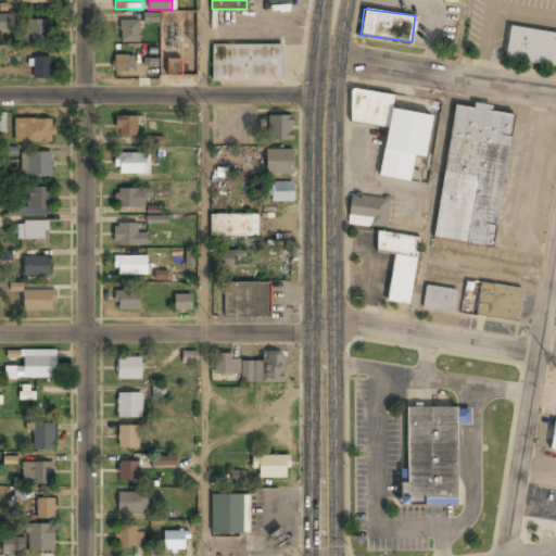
[(0,30),(11,30),(11,15),(0,15),(0,30)]
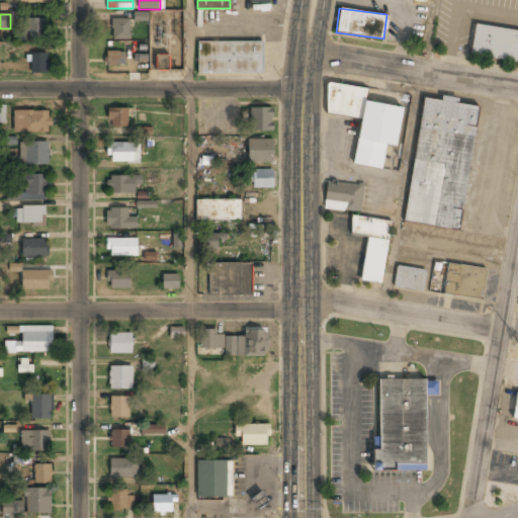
[(46,37),(46,19),(30,19),(30,37),(46,37)]
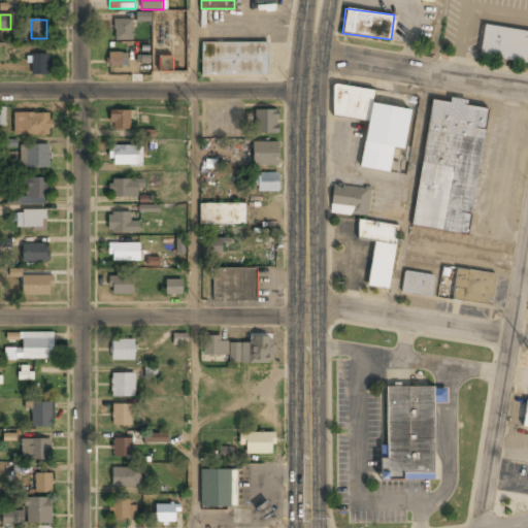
[(114,40),(132,40),(132,20),(114,20),(114,40)]
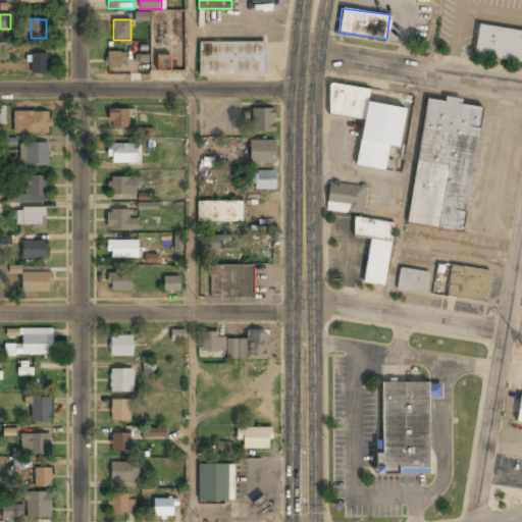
[(521,49),(521,31),(478,24),(473,55),(520,62),(521,49)]
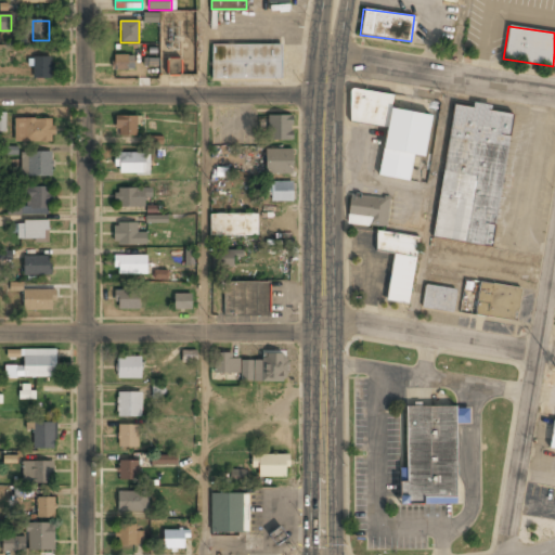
[(211,78),(282,78),(282,43),(211,43),(211,78)]
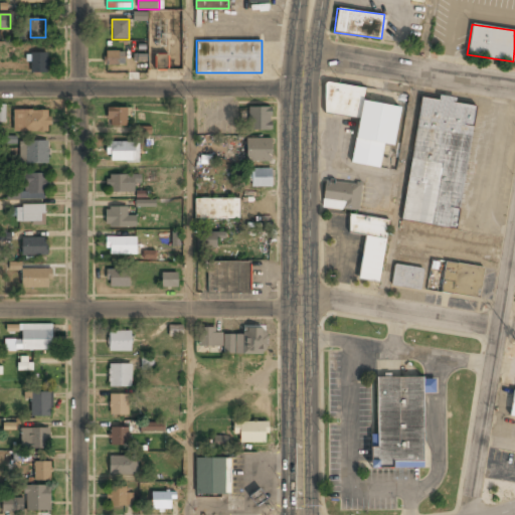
[(47,72),(47,48),(31,48),(31,72),(47,72)]
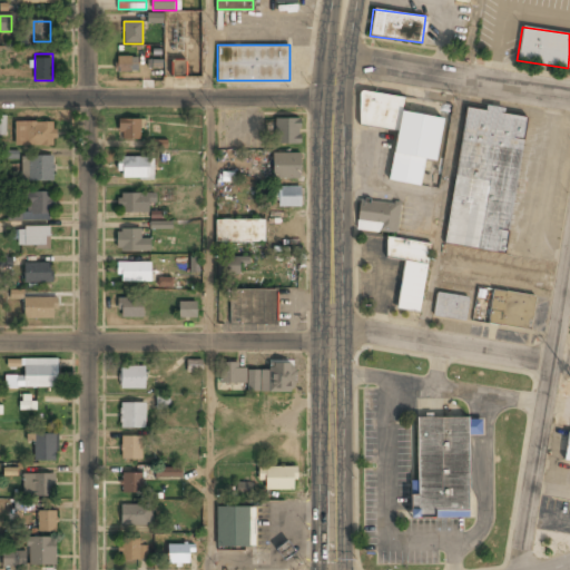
[(138,71),(138,57),(116,57),(116,71),(138,71)]
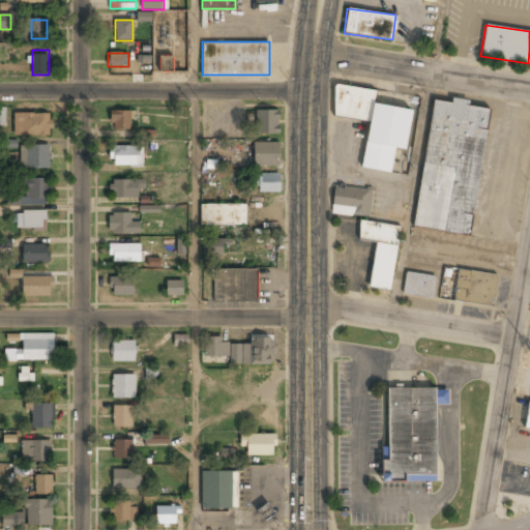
[(172,70),(172,55),(159,56),(160,71),(172,70)]
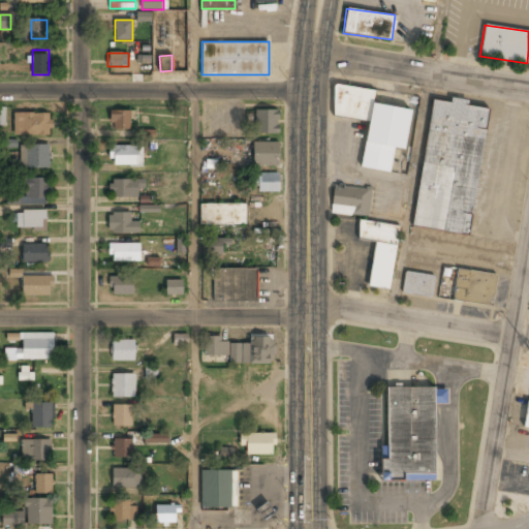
[(332,117),(368,122),(362,168),(392,172),(395,148),(406,150),(411,109),(373,103),(375,90),(336,85),(332,117)]
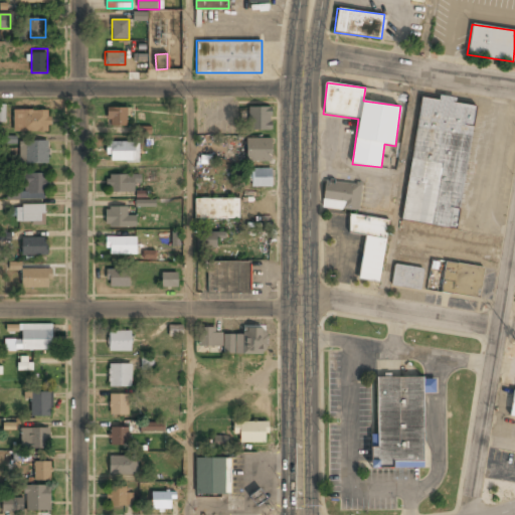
[(476,104),(420,96),(402,221),(457,229),(476,104)]
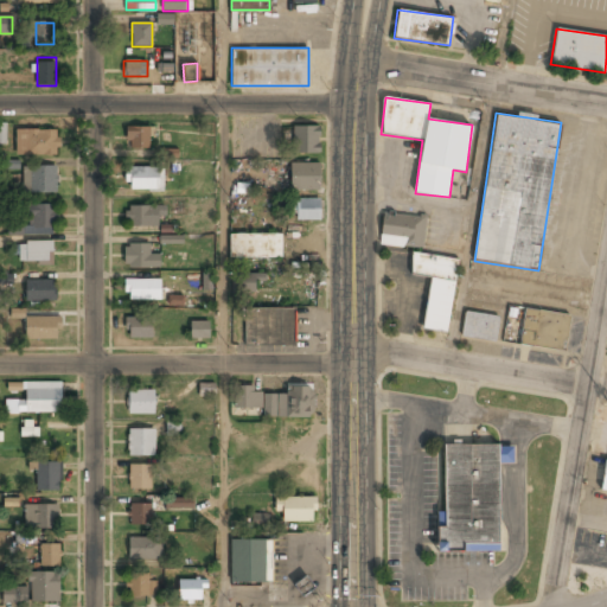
[(320,125),(293,125),(293,153),(320,153),(320,125)]
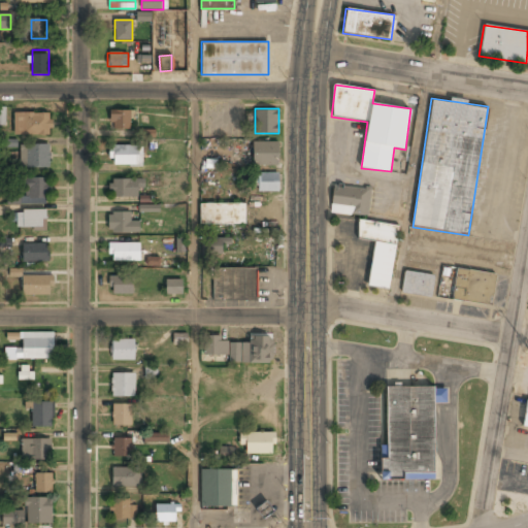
[(132,110),(110,110),(110,131),(132,131),(132,110)]
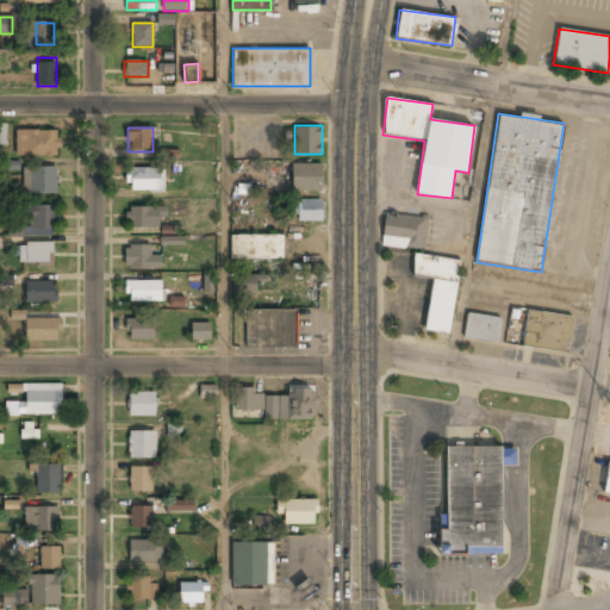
[(17,156),(58,156),(58,130),(17,130),(17,156)]
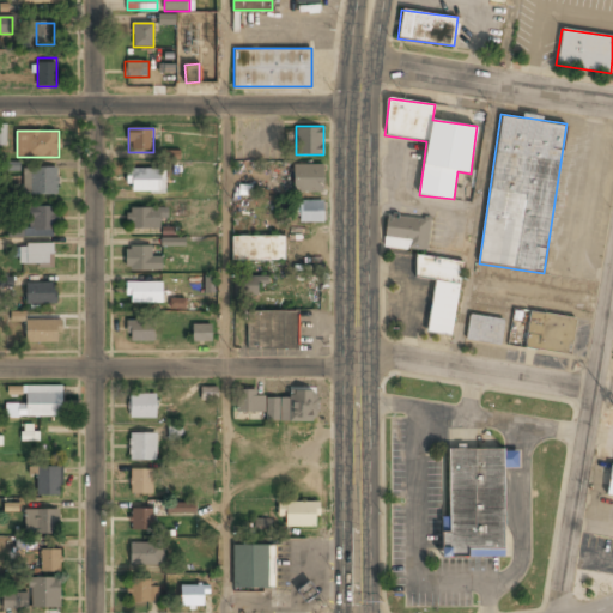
[(325,164),(293,164),(293,192),(325,192),(325,164)]
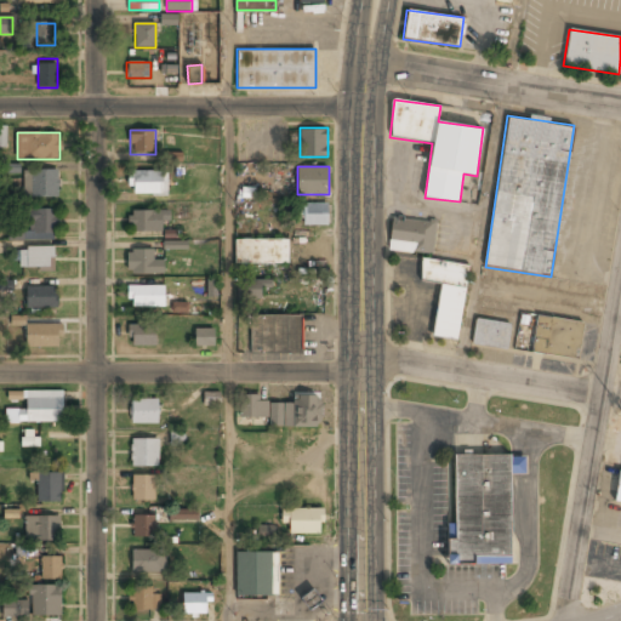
[(26,198),(58,198),(58,170),(26,170),(26,198)]
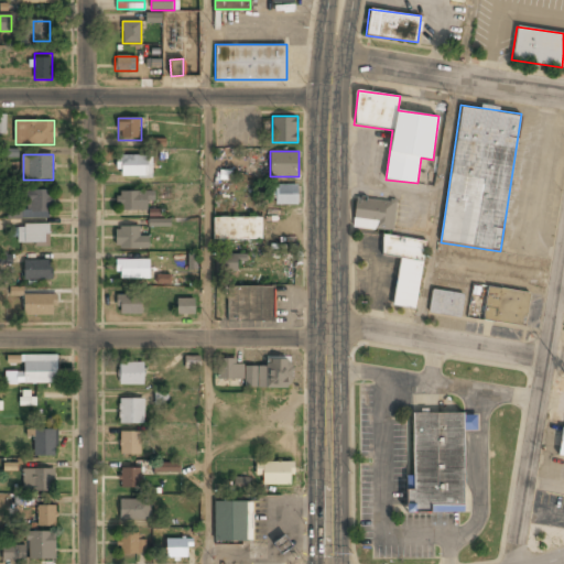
[(151,156),(118,156),(118,176),(151,176),(151,156)]
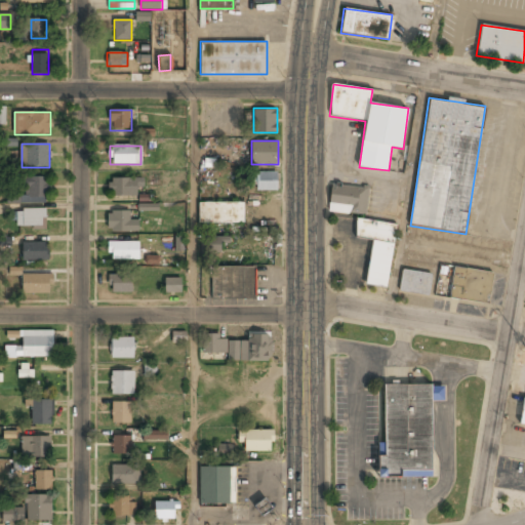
[(278,171),(252,171),(252,191),(278,191),(278,171)]
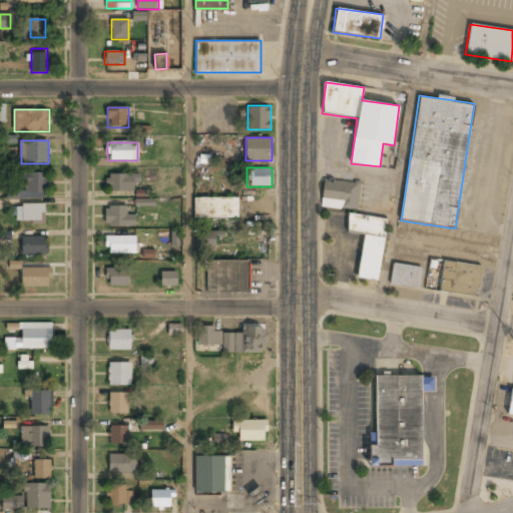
[(46,197),(46,171),(24,171),(24,189),(10,189),(10,197),(46,197)]
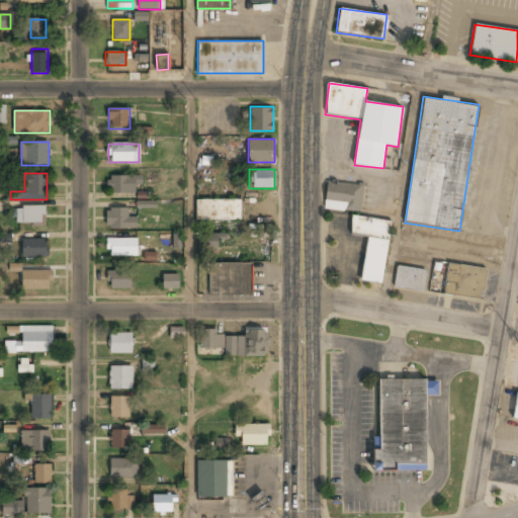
[(107,176),(107,194),(135,194),(135,176),(107,176)]
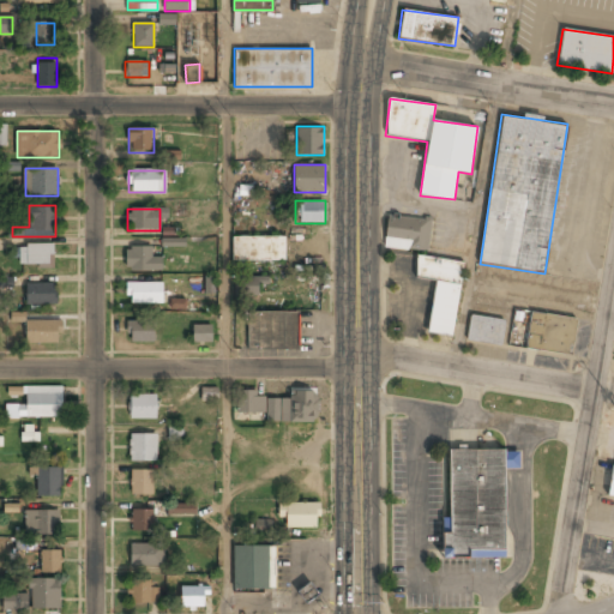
[(432,220),(389,215),(385,247),(427,252),(432,220)]
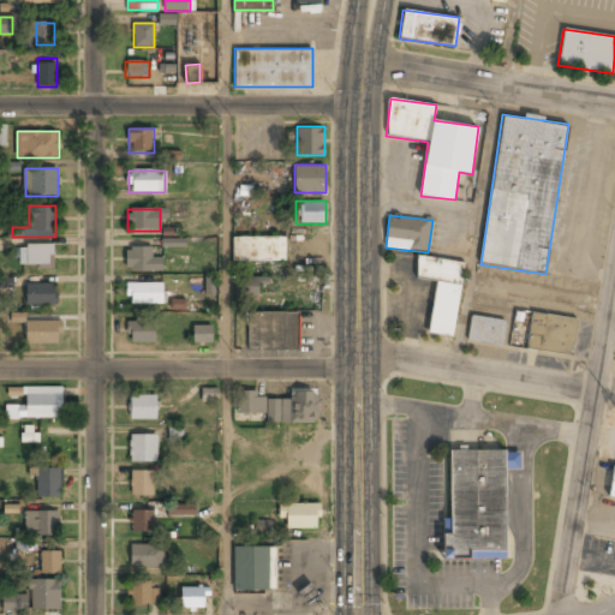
[(286,237),(233,237),(233,260),(286,261),(286,237)]
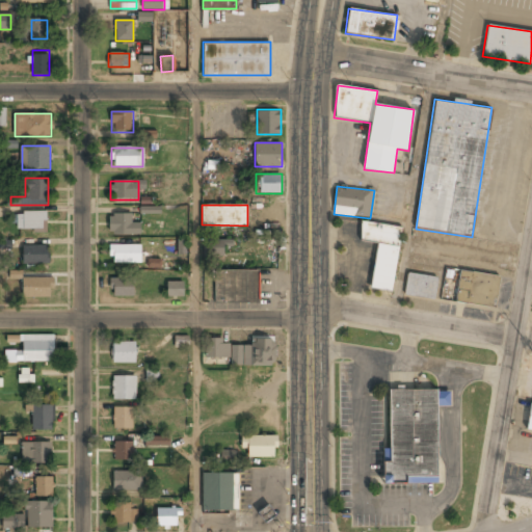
[(160,206),(140,206),(140,214),(160,214),(160,206)]
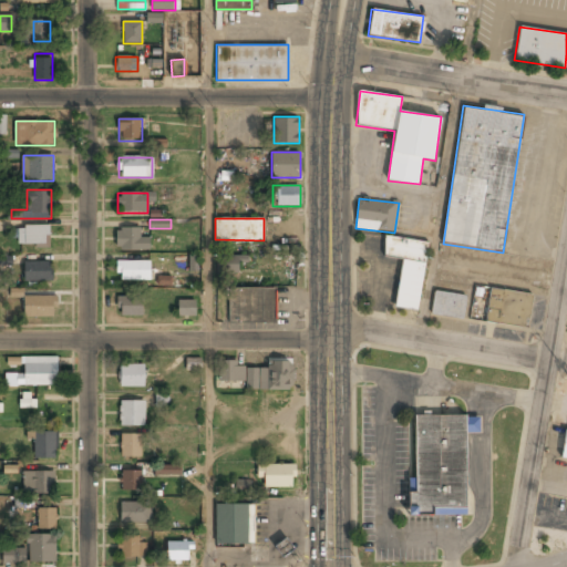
[(18,243),(50,244),(50,225),(19,224),(18,243)]
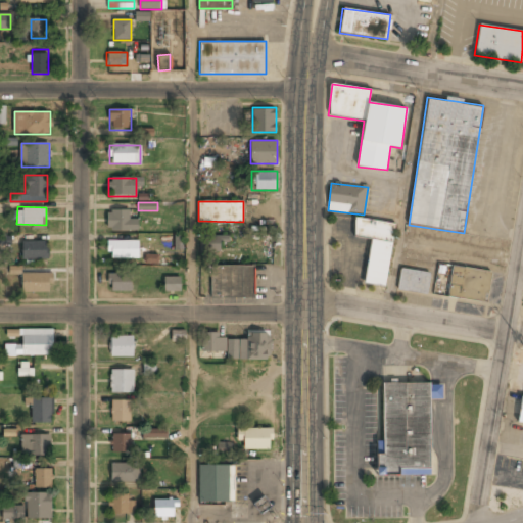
[(130,209),(107,209),(107,231),(138,231),(138,218),(130,218),(130,209)]
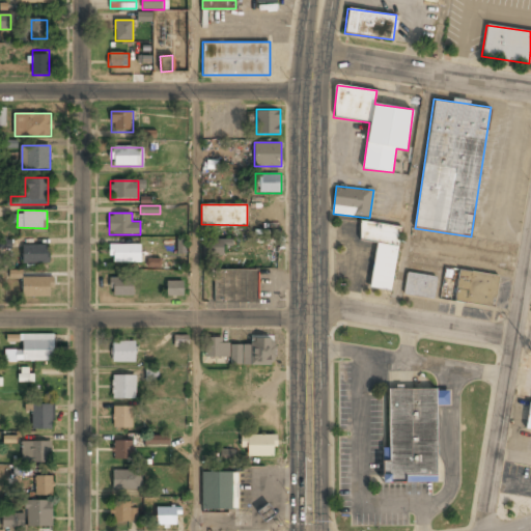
[(376,243),(369,288),(392,291),(401,227),(362,221),(359,241),(376,243)]
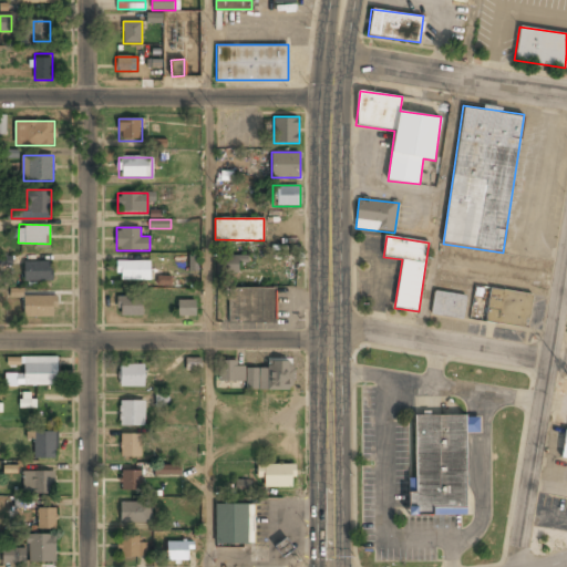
[(188,271),(198,271),(198,255),(189,255),(188,271)]
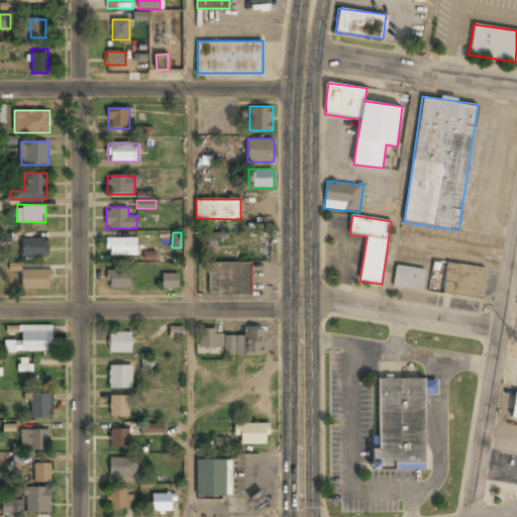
[(221,247),(219,233),(204,234),(205,249),(221,247)]
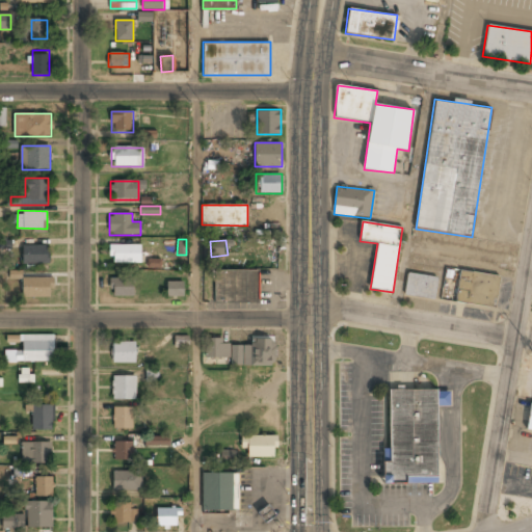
[(141,262),(141,244),(110,244),(110,262),(141,262)]
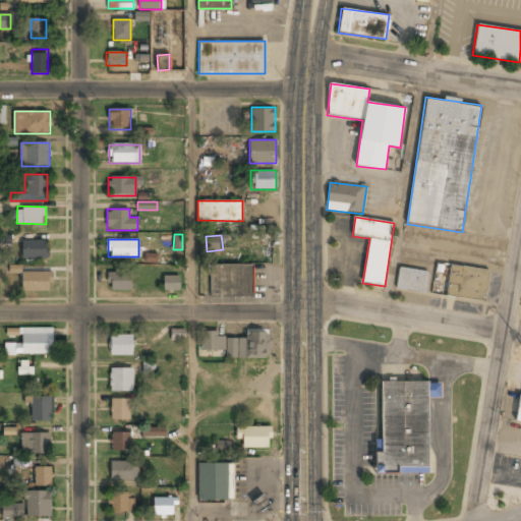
[(22,240),(22,258),(48,258),(48,240),(22,240)]
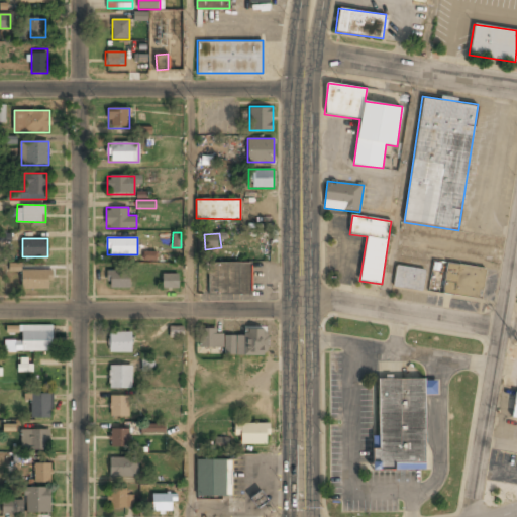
[(252,262),(208,262),(208,294),(252,294),(252,262)]
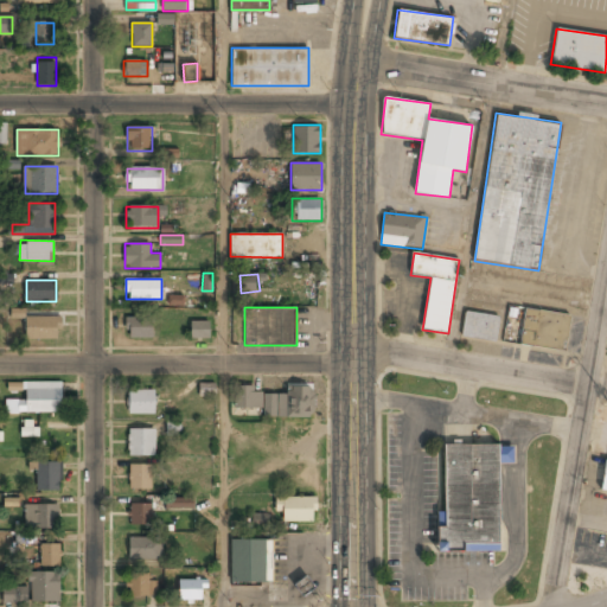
[(570,313),(524,308),(519,345),(566,351),(570,313)]
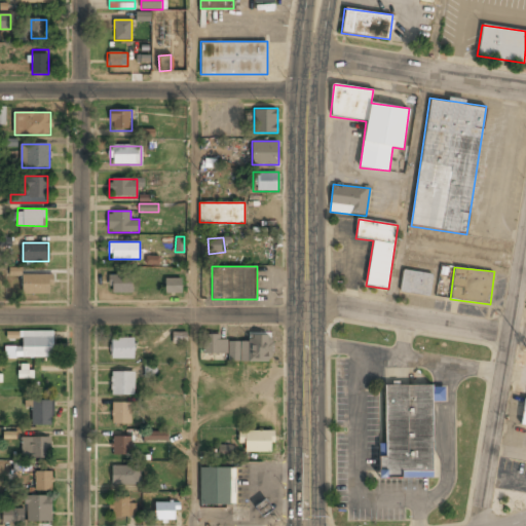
[(429,296),(431,273),(403,271),(401,293),(429,296)]
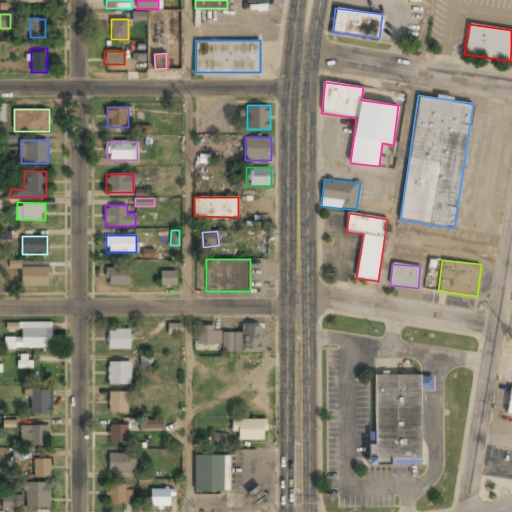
[(52,286),(52,267),(21,267),(21,286),(52,286)]
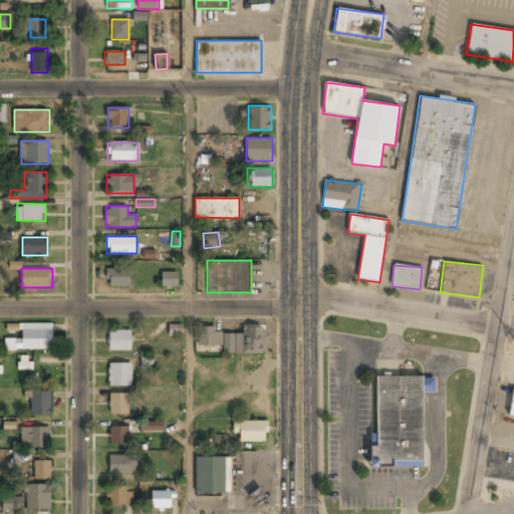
[(106,285),(129,285),(129,268),(106,268),(106,285)]
